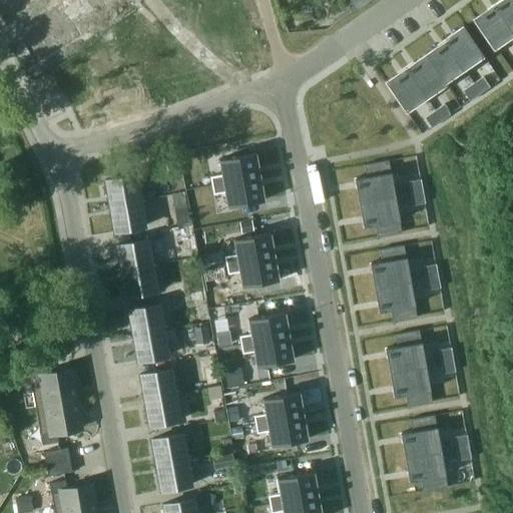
[(129,0),(93,0),(83,5),(90,20),(129,0)]
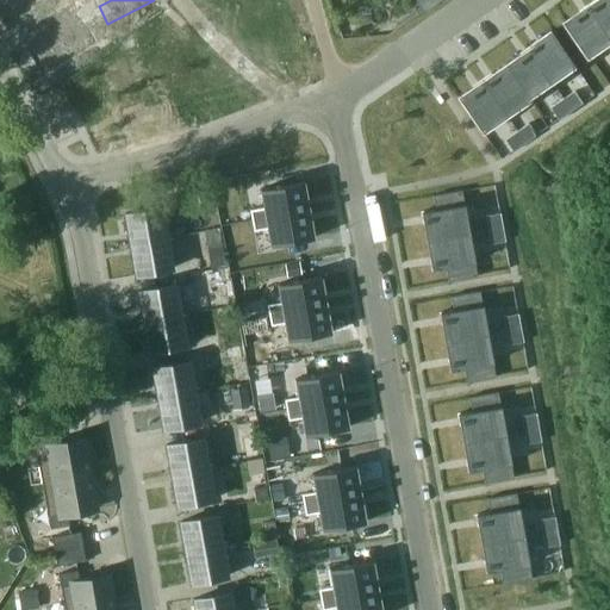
[(609,35),(609,0),(597,0),(590,6),(609,35)]
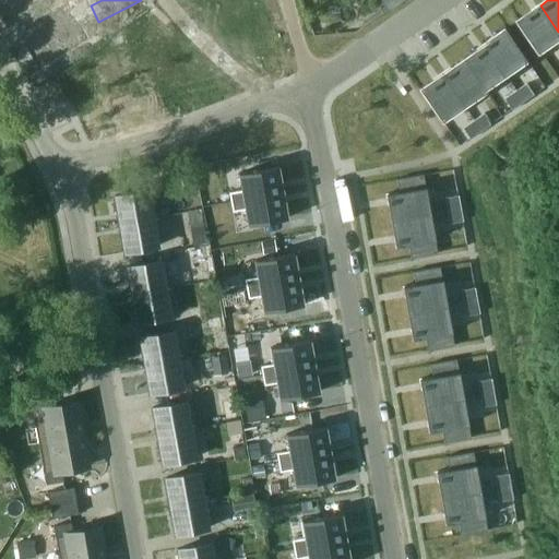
[(542,52),(558,40),(558,32),(540,6),(519,20),(542,52)]
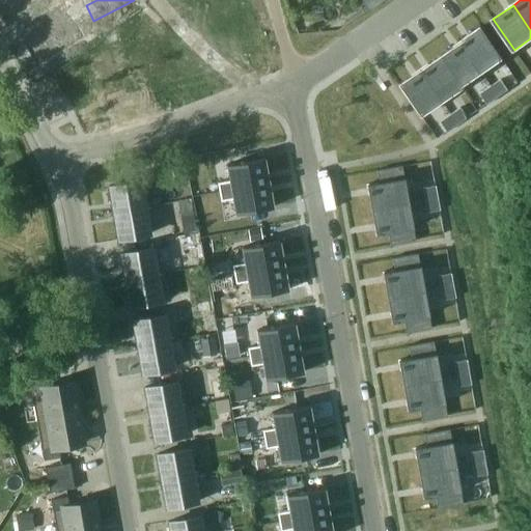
[(40,26),(24,35),(37,59),(80,36),(65,9),(39,23),(40,26)]
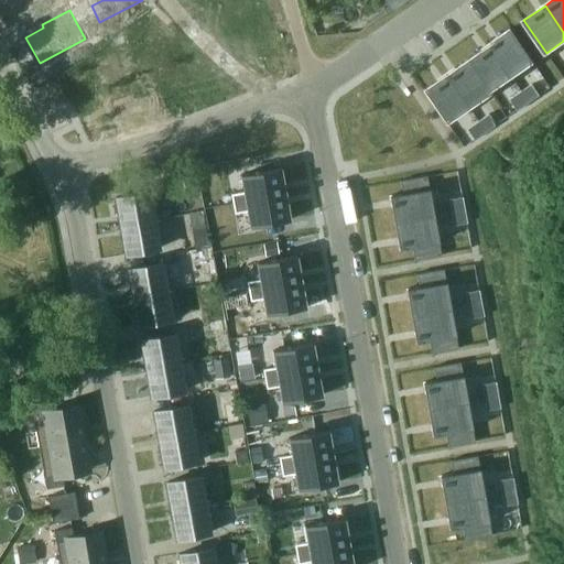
[(511,29),(489,44),(511,77),(534,62),(511,29)]
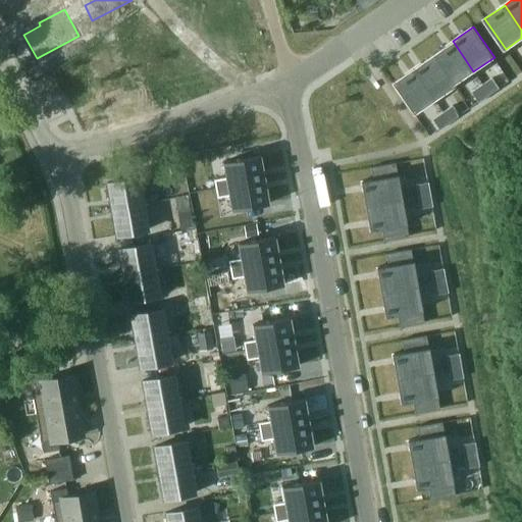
[(453,86),(473,71),(453,41),(432,54),(453,86)]
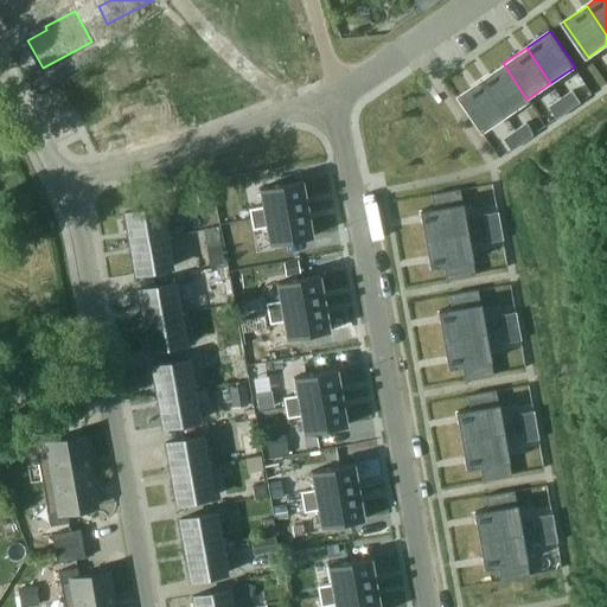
[(503,116),(526,100),(503,63),(479,80),(503,116)]
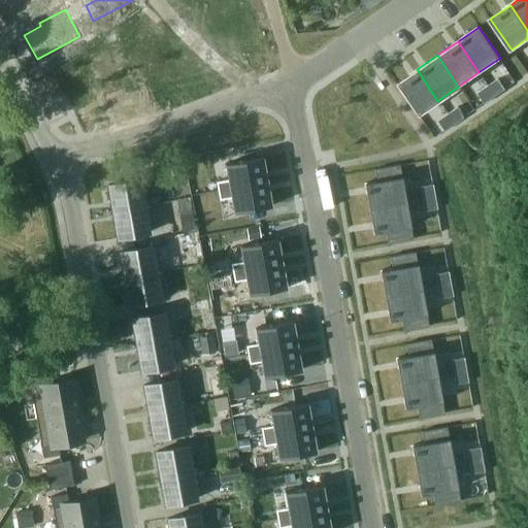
[(417,114),(437,101),(417,69),(396,84),(417,114)]
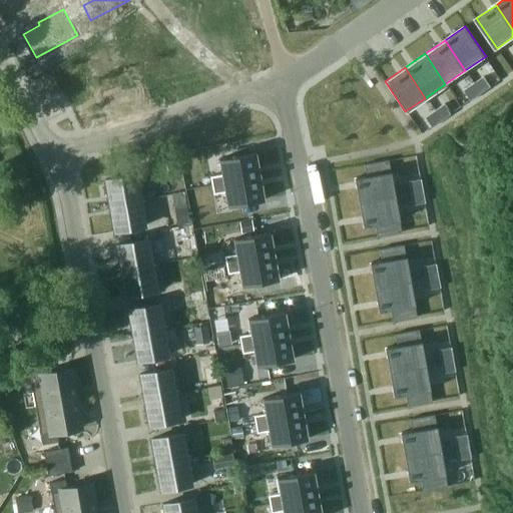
[(484,76),(474,83),(481,93),(491,87),(491,86),(484,76)]
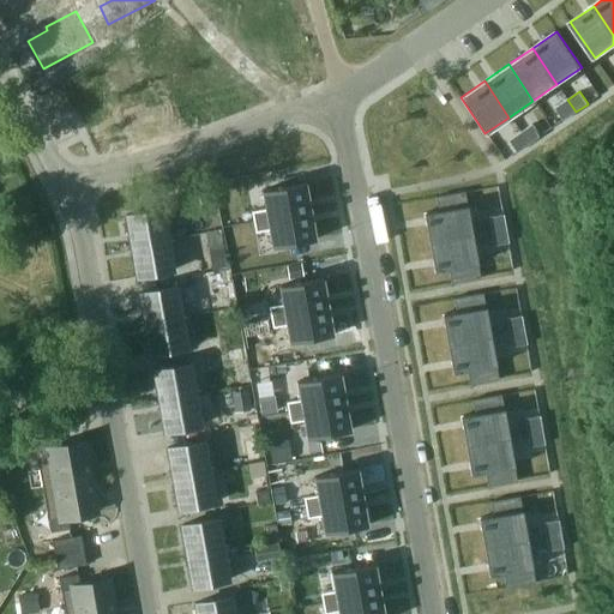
[(567,100),(555,108),(564,120),(576,112),(567,100)]
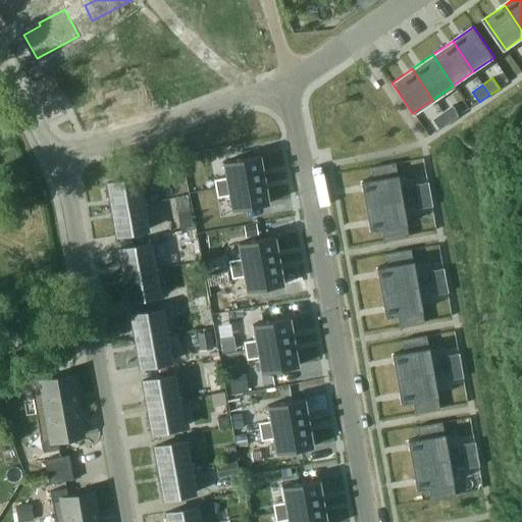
[(452,106),(441,113),(449,123),(459,116),(452,106)]
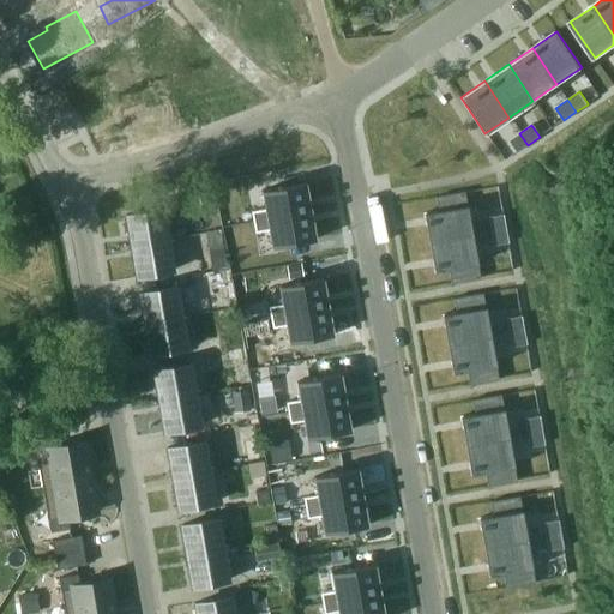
[(519,133),(507,140),(516,152),(528,145),(519,133)]
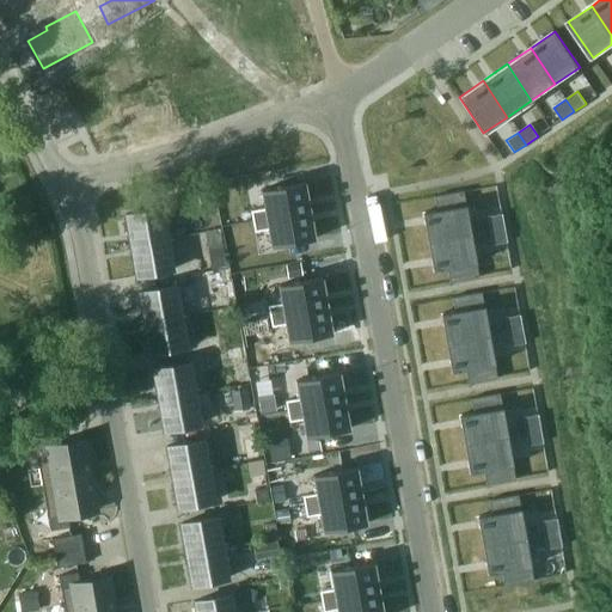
[(267,207),(251,209),(254,220),(313,209),(307,182),(263,190),(267,207)]
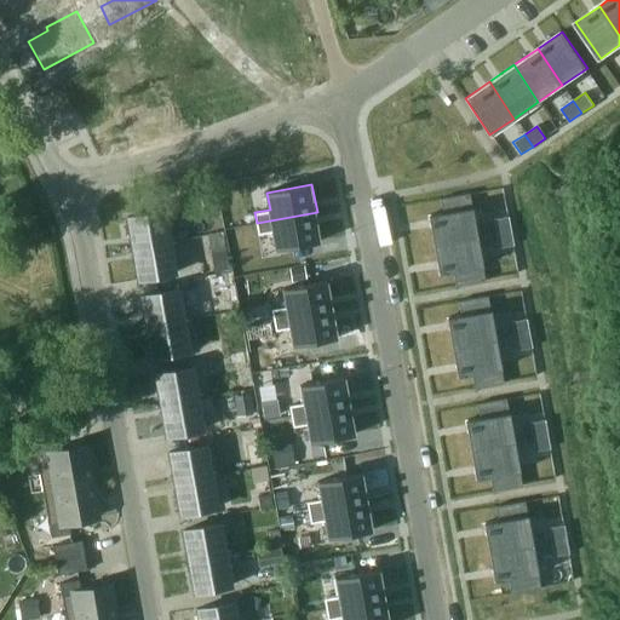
[(442,213),(428,216),(434,245),(477,237),(469,194),(440,199),(442,213)]
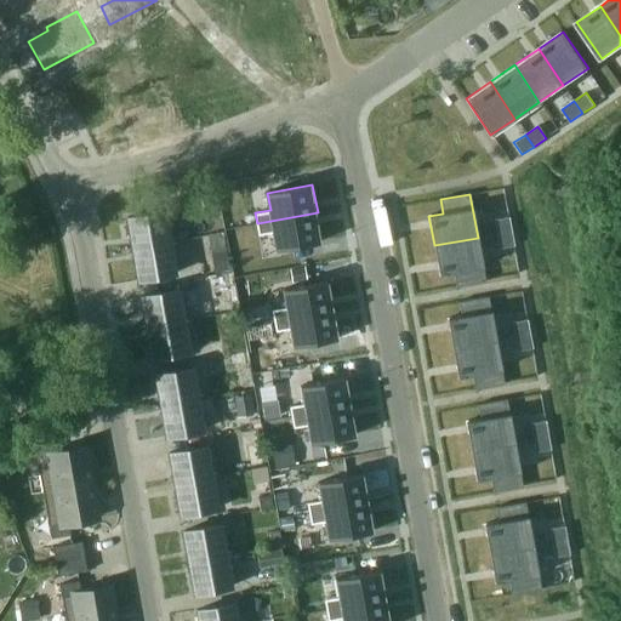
[(126,218),(132,249),(170,243),(164,212),(126,218)]
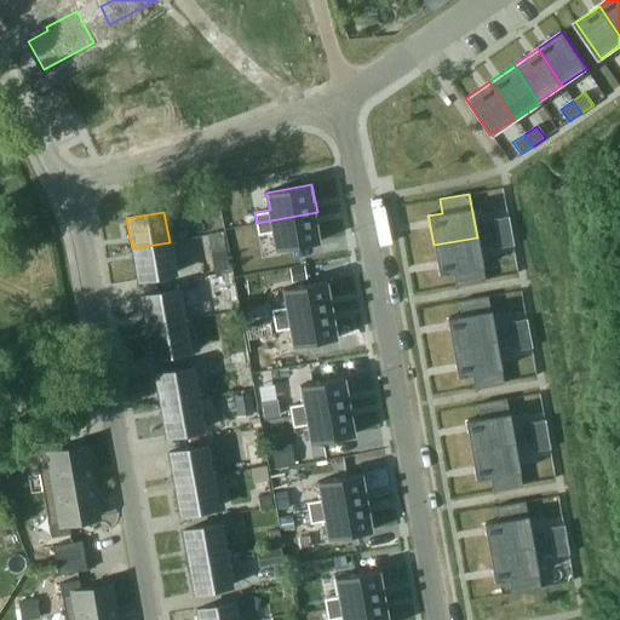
[(317,212),(257,223),(259,234),(273,231),(276,250),(322,240),(317,212)]
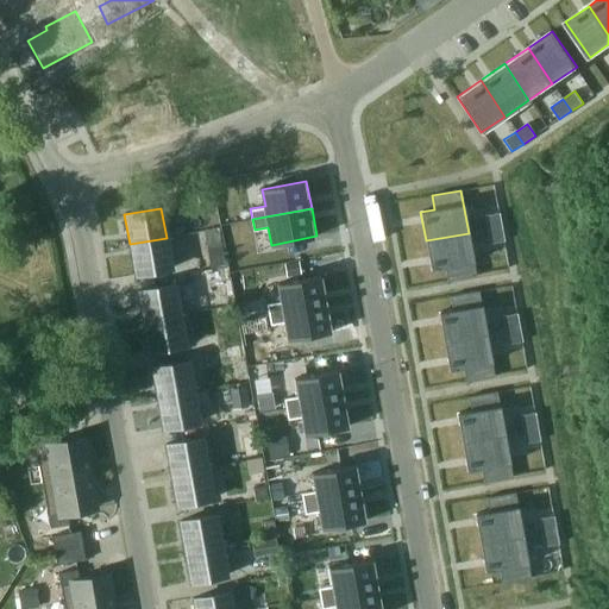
[(498,213),(484,215),(487,230),(502,227),(500,213),(498,213)]
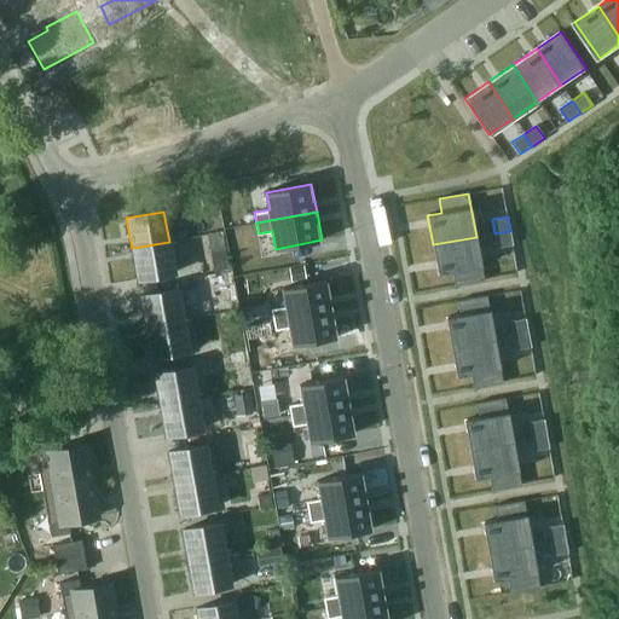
[(209,233),(215,272),(227,270),(221,231),(209,233)]
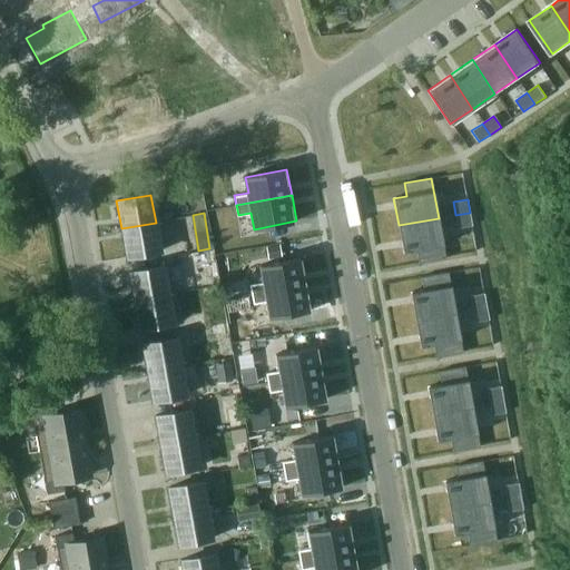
[(470,213),(455,215),(459,228),(472,226),(470,213)]
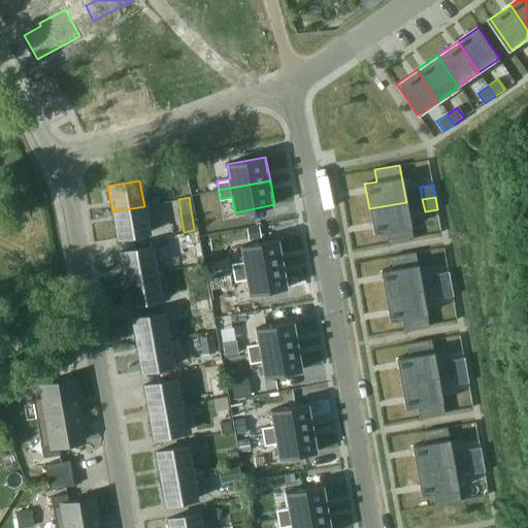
[(406,202),(369,208),(373,234),(386,231),(388,243),(413,239),(406,202)]
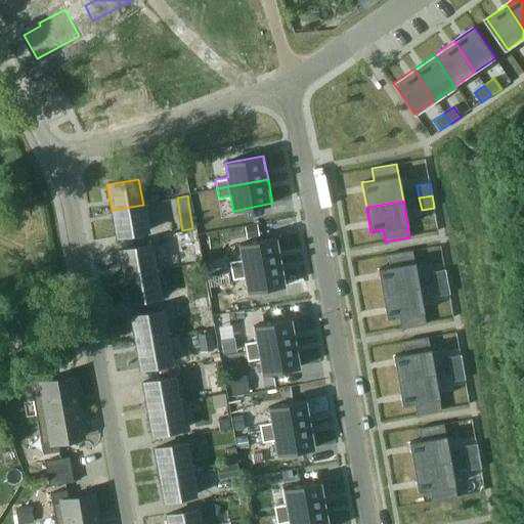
[(147,230),(143,205),(112,210),(116,236),(147,230)]
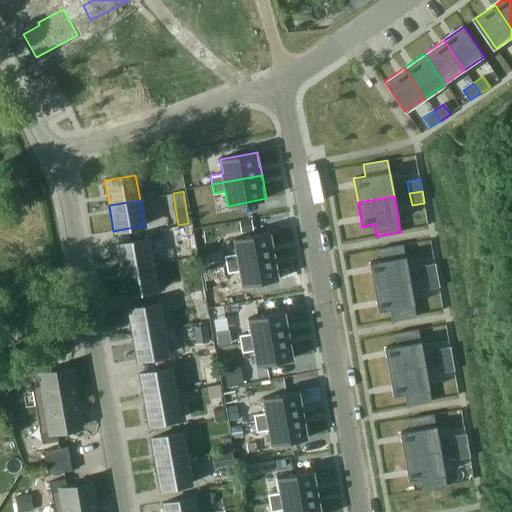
[(253,232),(252,220),(239,222),(241,233),(253,232)]
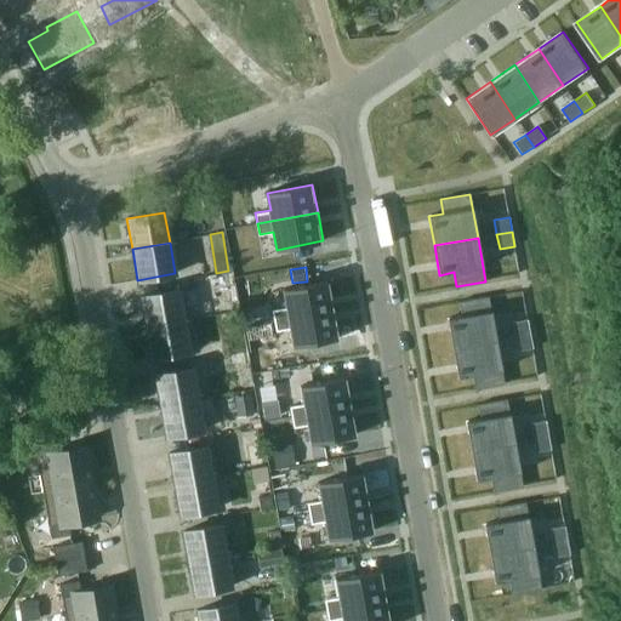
[(288,307),(273,311),(275,319),(335,308),(329,280),(284,289),(288,307)]
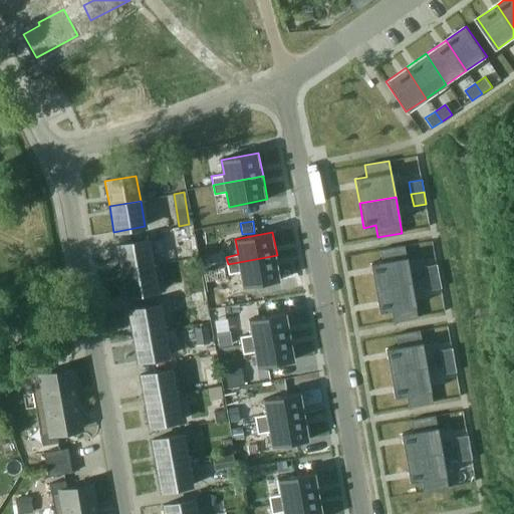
[(116,246),(120,271),(152,266),(148,240),(116,246)]
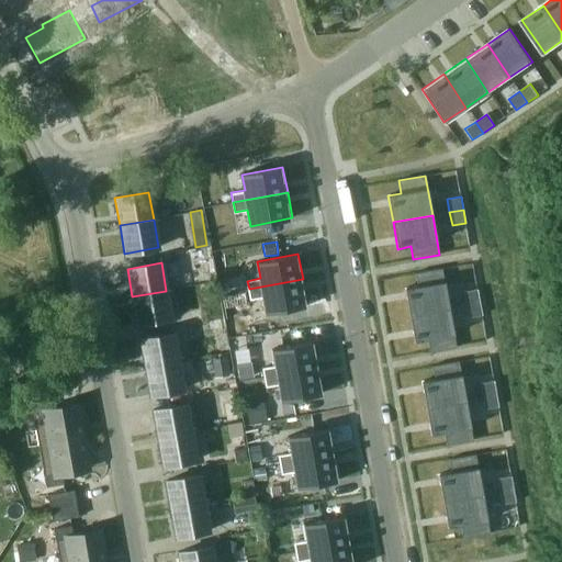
[(418,287),(405,289),(409,315),(449,307),(442,269),(416,273),(418,287)]
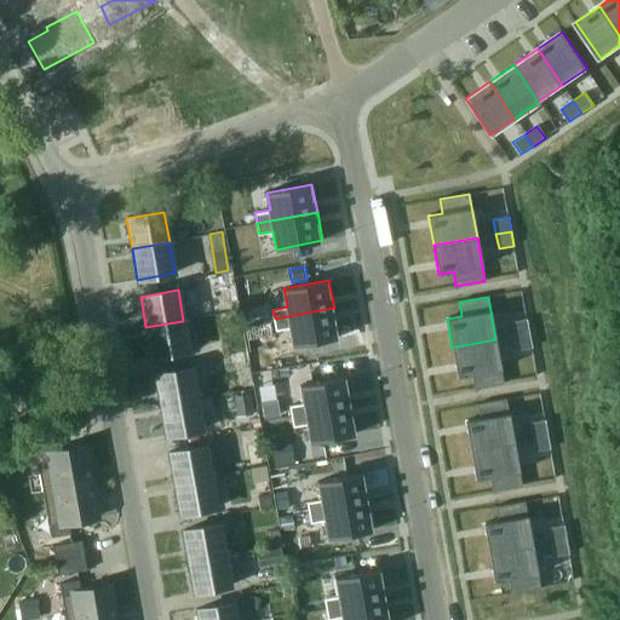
[(334,308),(275,319),(276,331),(291,328),(294,345),(339,338),(334,308)]
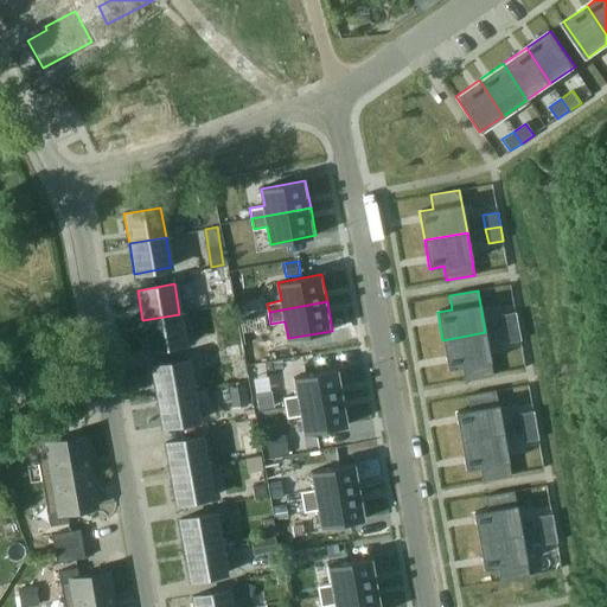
[(516,312),(500,314),(504,328),(518,326),(516,312)]
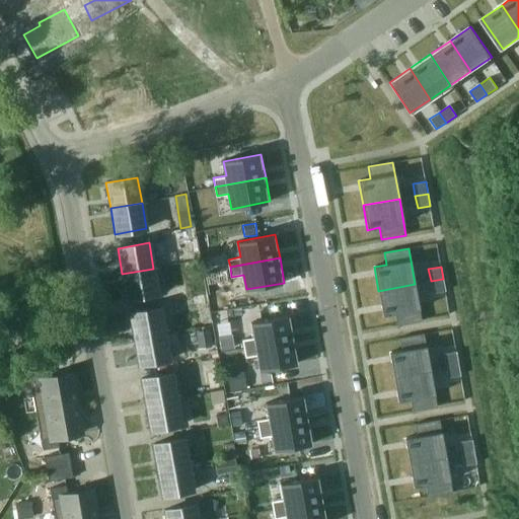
[(158,294),(153,269),(122,274),(127,299),(158,294)]
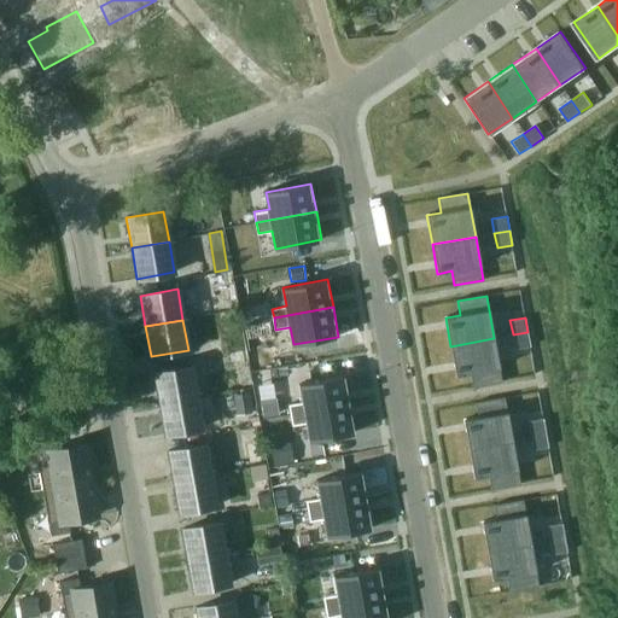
[(528,332),(513,334),(516,350),(530,348),(528,332)]
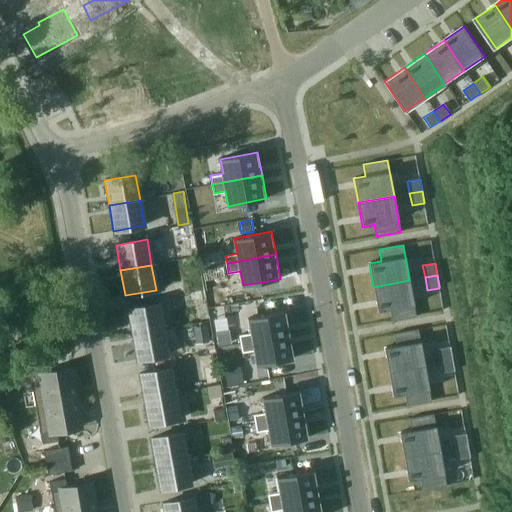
[(409,280),(373,287),(377,311),(389,309),(391,321),(416,316),(409,280)]
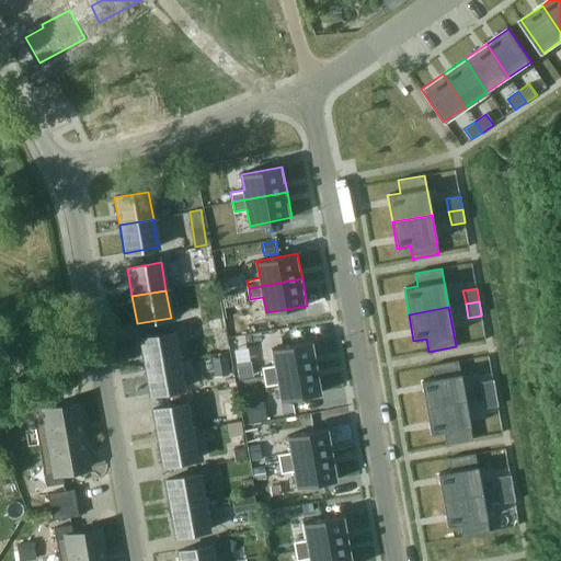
[(139,339),(145,367),(179,361),(174,333),(139,339)]
